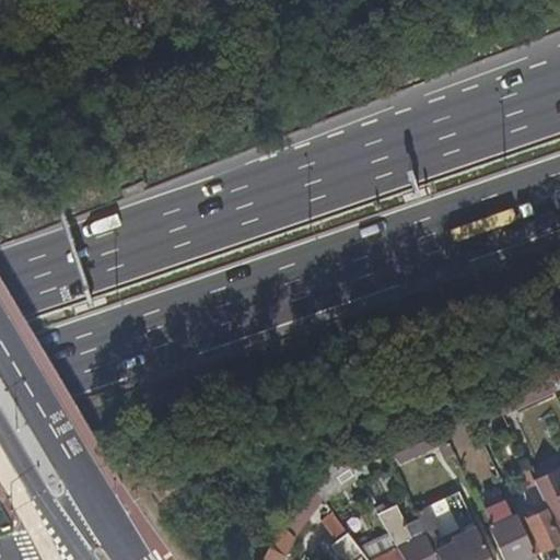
[(559,359),(547,365),(558,389),(559,393),(559,359)]
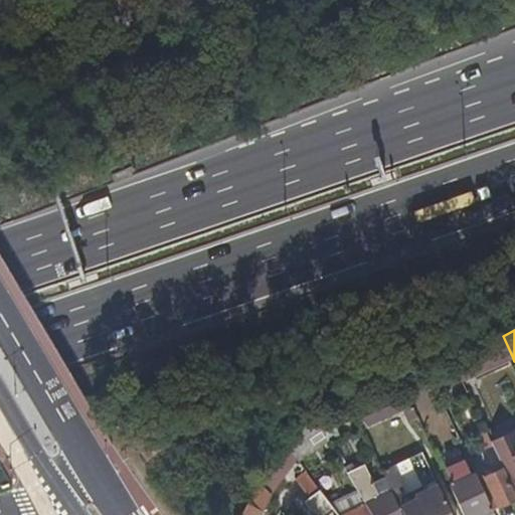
[(513,358),(503,336),(453,359),(458,370),(463,380),(513,358)]
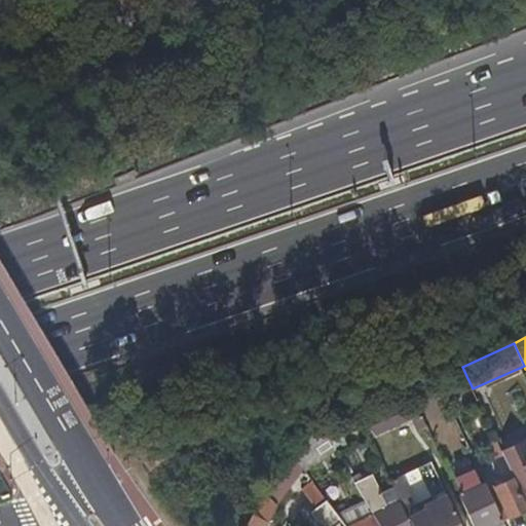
[(467,378),(462,367),(442,376),(447,388),(467,378)]
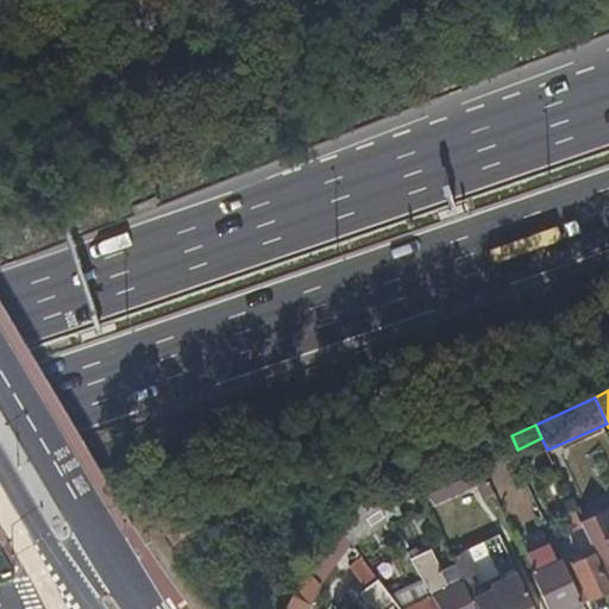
[(493,488),(476,452),(475,452),(473,452),(454,460),(457,466),(426,482),(434,500),(476,481),(482,493),(493,488)]
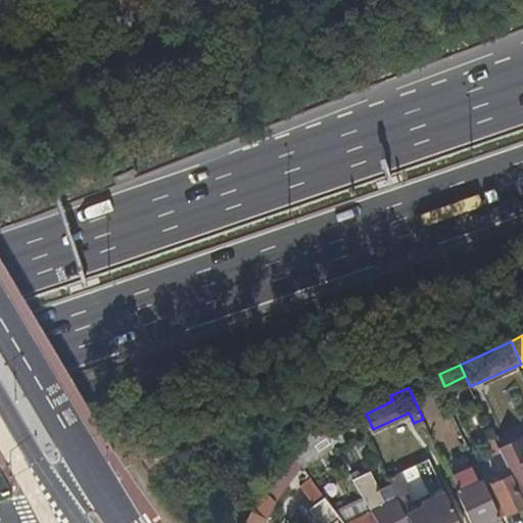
[(286,444),(302,466),(333,447),(336,454),(348,446),(333,422),(286,444)]
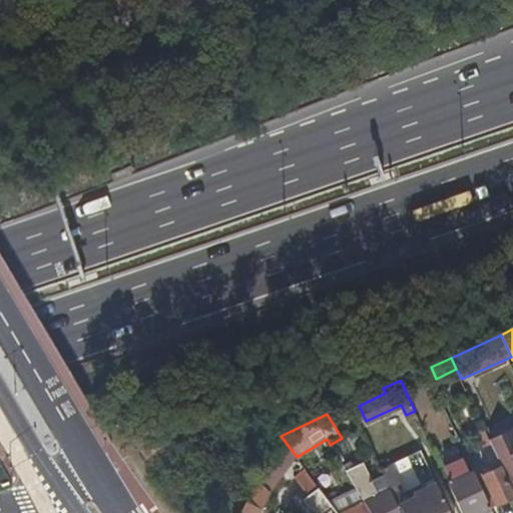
[(512,428),(489,440),(501,464),(510,485),(512,483),(512,428)]
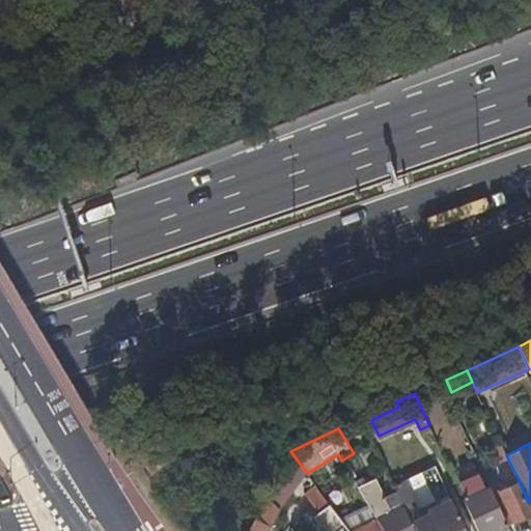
[(467,496),(463,498),(477,530),(490,530),(507,524),(490,485),(485,486),(480,475),(460,484),(467,496)]
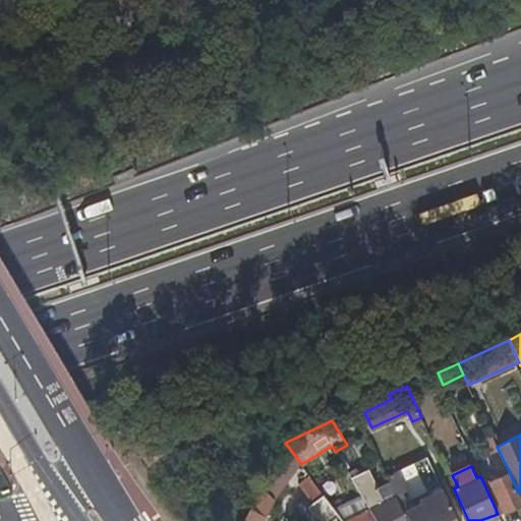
[(335,509),(305,469),(295,476),(308,494),(302,499),(319,520),(343,520),(335,509)]
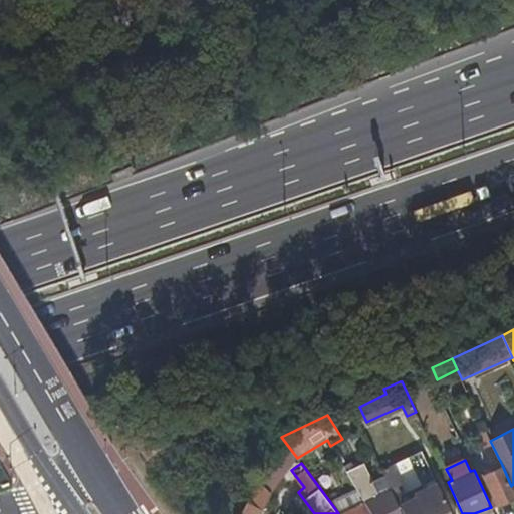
[(403,513),(391,489),(383,477),(372,482),(363,464),(346,472),(357,489),(364,501),(371,513),(403,513)]
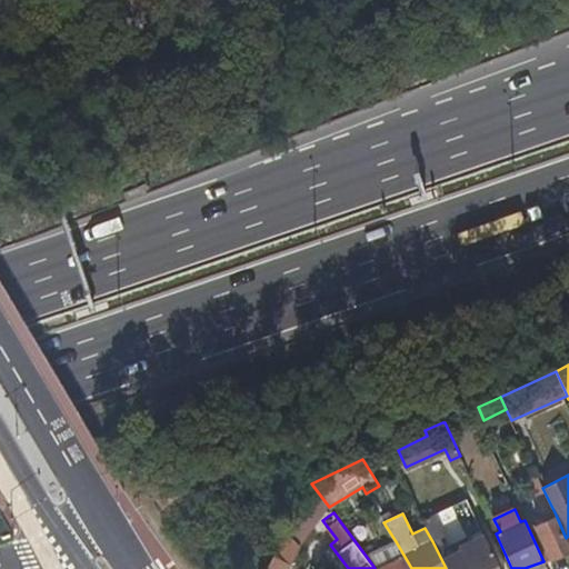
[(568,543),(566,538),(556,515),(535,526),(551,558),(568,549),(568,543)]
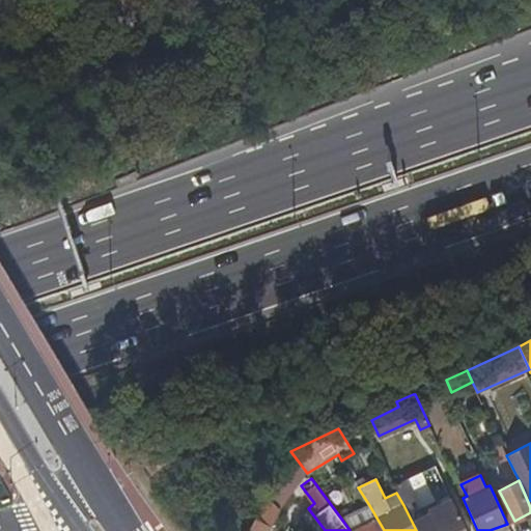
[(266,530),(278,508),(266,496),(264,497),(263,497),(245,530),(266,530)]
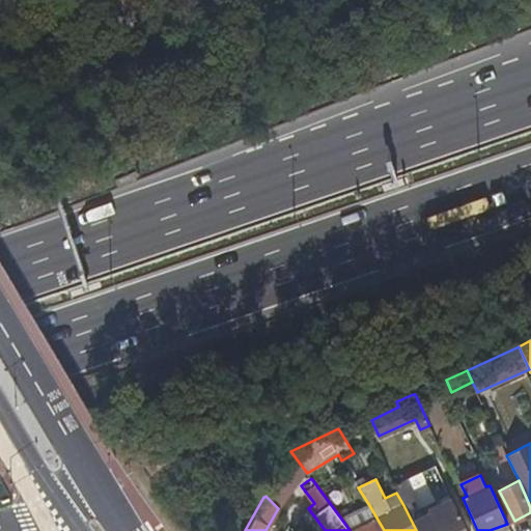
[(414,523),(417,530),(467,530),(452,499),(429,509),(431,515),(414,523)]
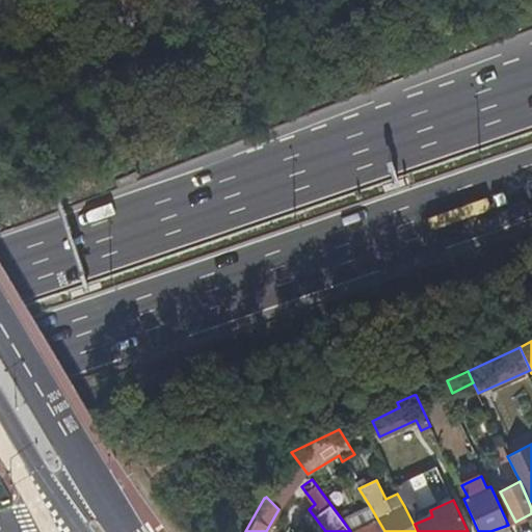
[(377,519),(370,506),(342,520),(350,531),(377,519)]
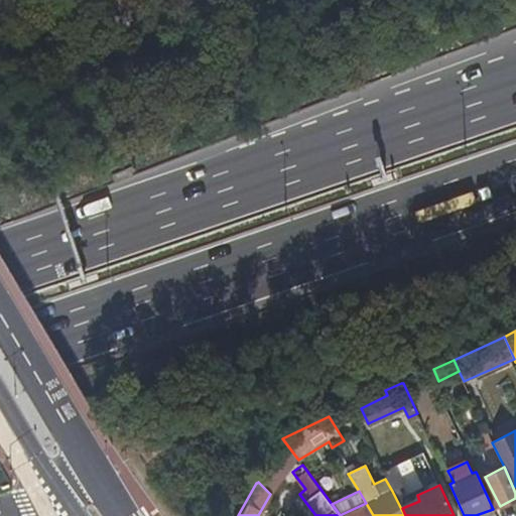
[(373,515),(366,503),(340,515),(373,515)]
